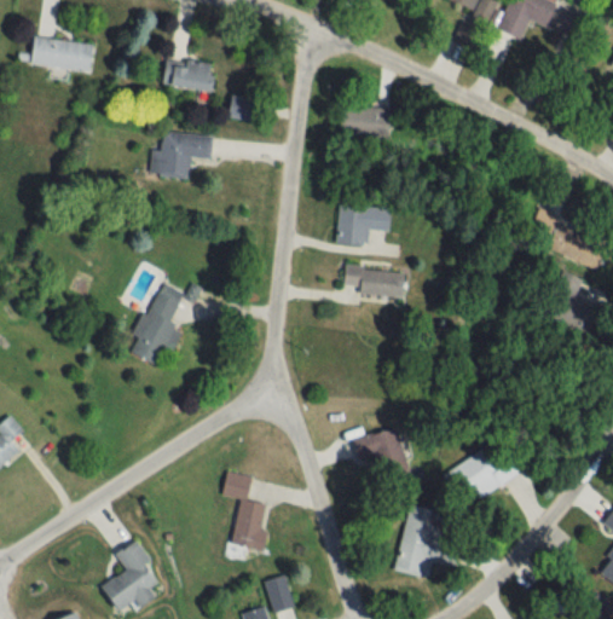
[(485,21),(493,0),(441,0),(441,4),(485,21)]
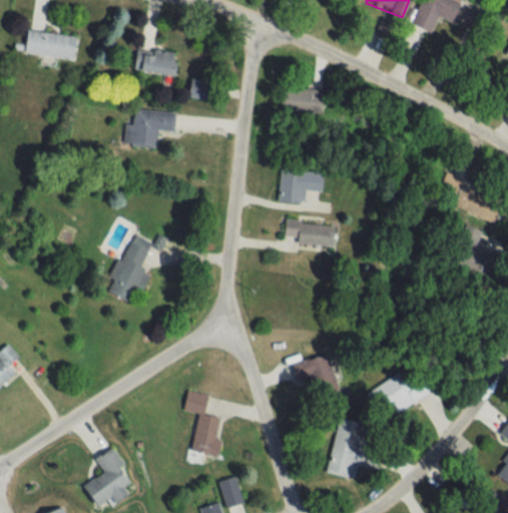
[(419,0),(409,25),(429,34),(435,18),(448,23),(457,0),(419,0)]
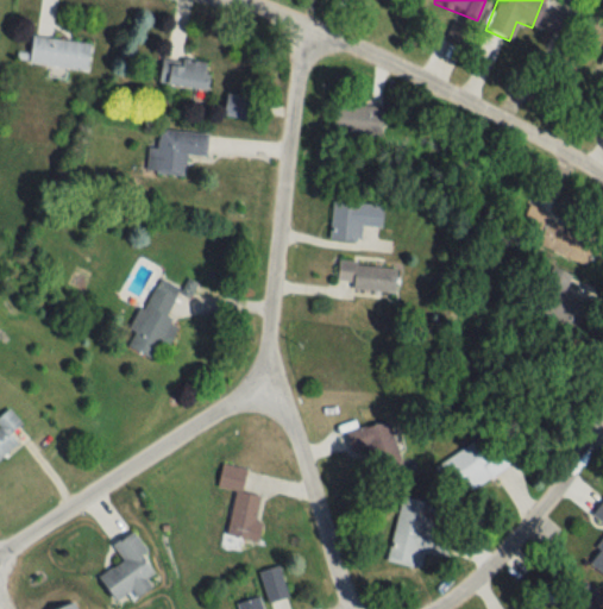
[(90,73),(94,45),(31,37),(27,64),(90,73)]
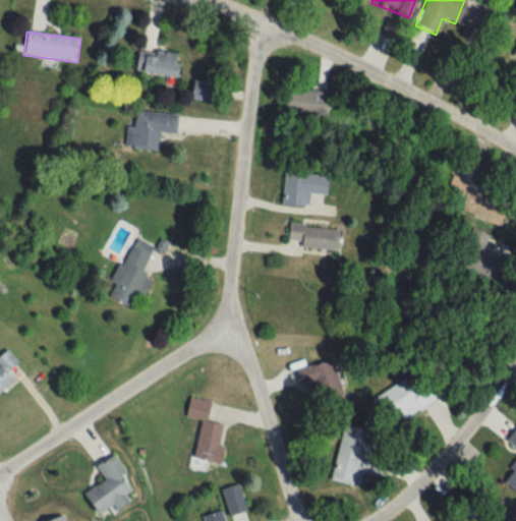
[(139,48),(134,70),(172,79),(178,57),(139,48)]
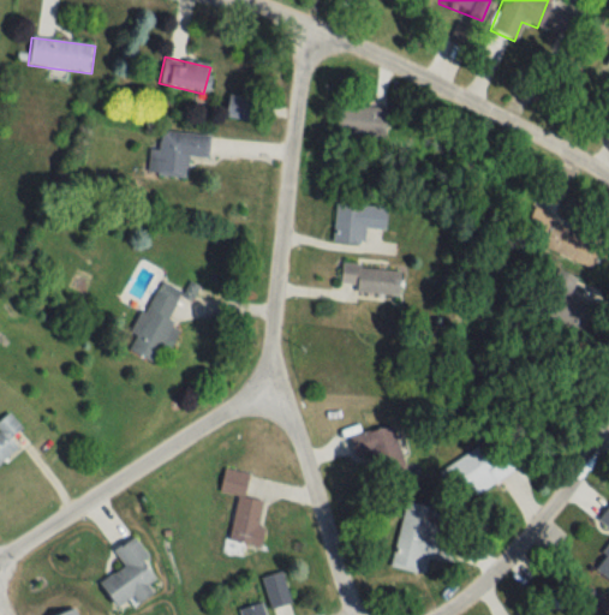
[(225,118),(240,118),(240,99),(225,99),(225,118)]
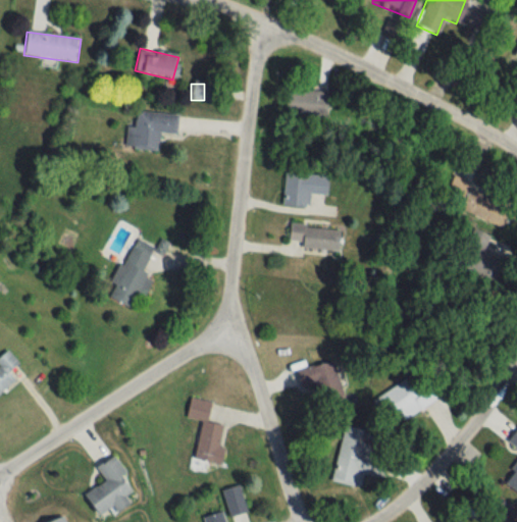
[(286,114),(322,114),(322,91),(286,91),(286,114)]
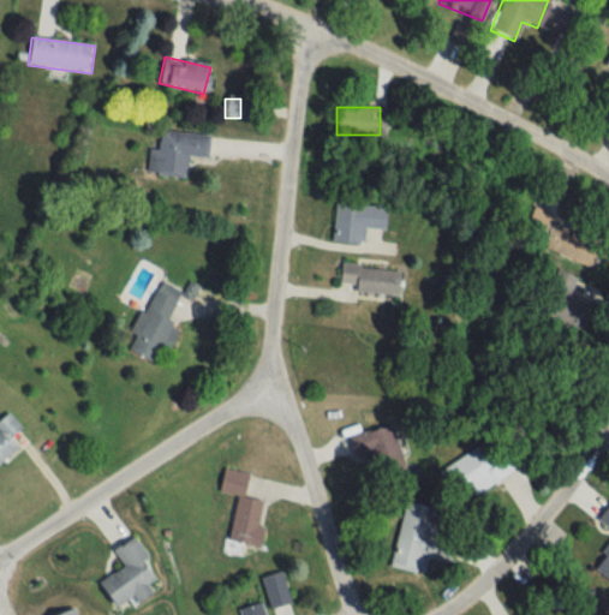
[(149,174),(185,177),(187,156),(209,157),(210,135),(161,132),(160,150),(151,149),(149,174)]
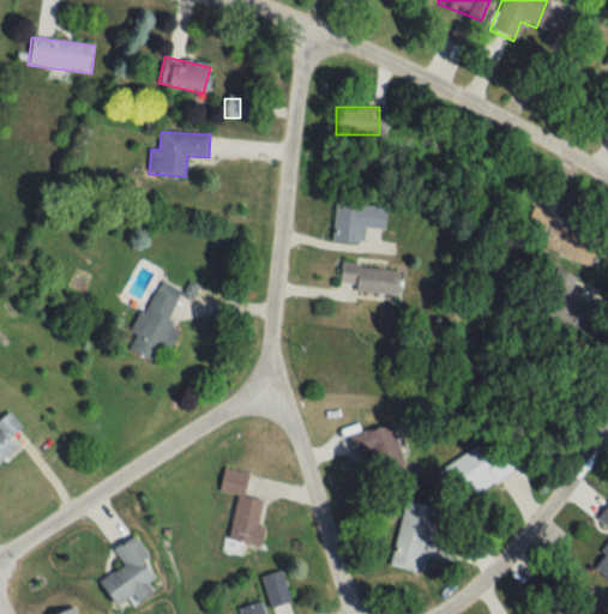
[(386,206),(336,203),(333,242),(365,244),(366,229),(385,230),(386,206)]
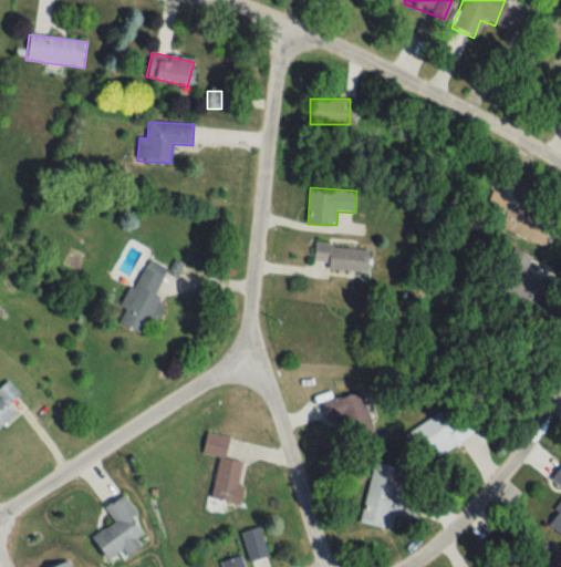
[(504,218),(499,229),(549,247),(559,218),(490,194),(485,212),(504,218)]
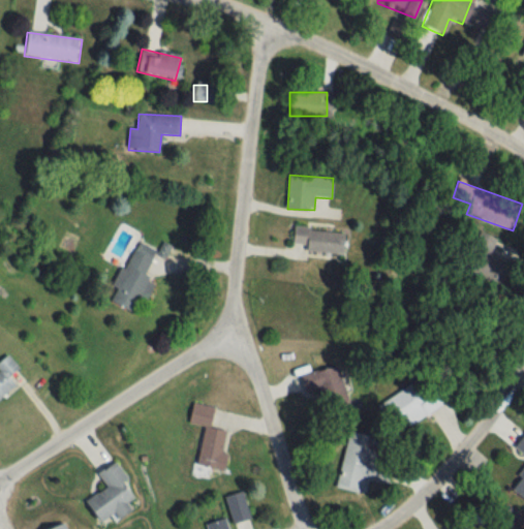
[(512,244),(472,227),(456,265),(496,282),(512,244)]
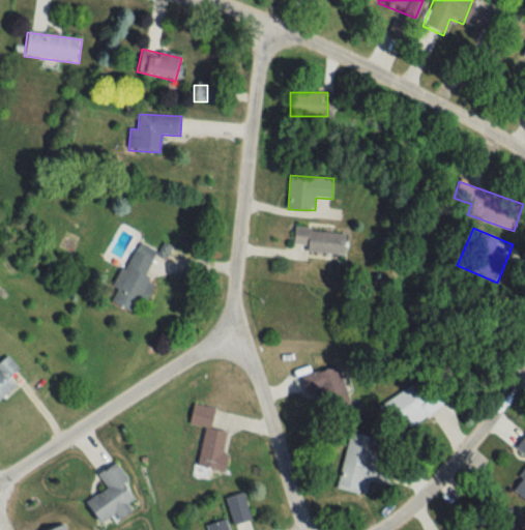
[(345,232),(294,230),(293,252),(345,254),(345,232)]
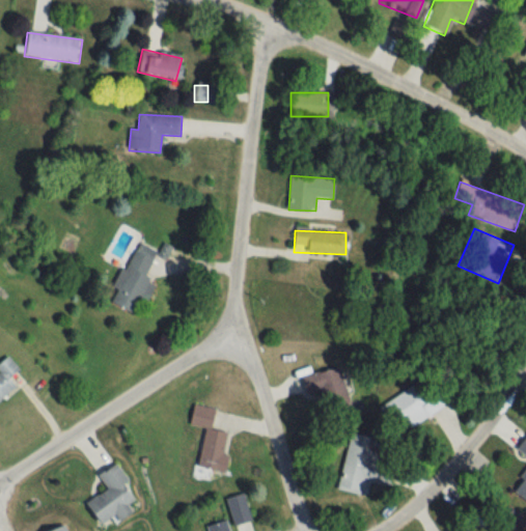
[(158,251),(137,242),(116,289),(117,289),(112,304),(132,312),(137,299),(148,304),(157,283),(146,279),(158,251)]
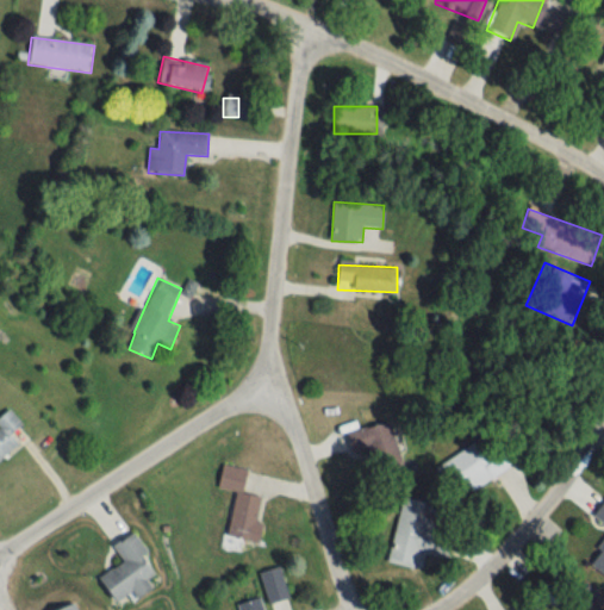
[(0,460),(19,444),(11,435),(24,425),(11,409),(0,416),(0,460)]
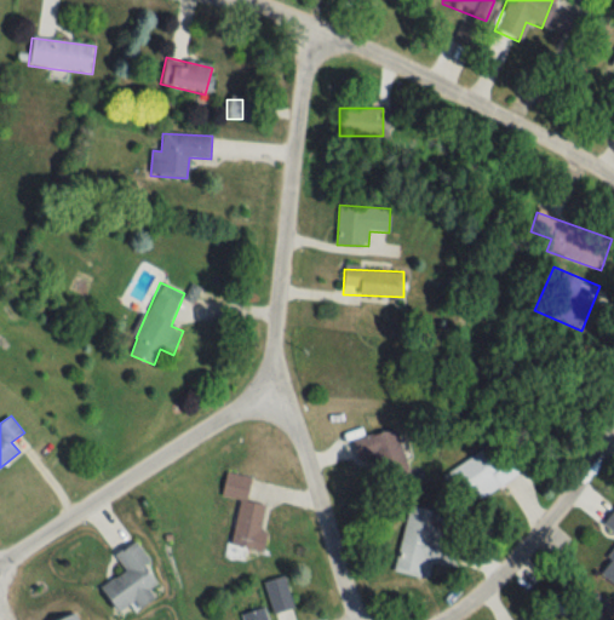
[(354,440),(357,459),(392,452),(389,434),(354,440)]
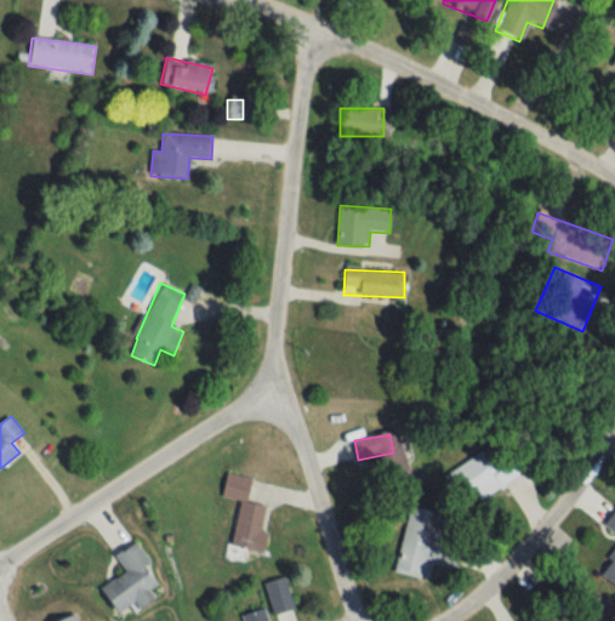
[(519,479),(500,443),(449,471),(467,506),(519,479)]
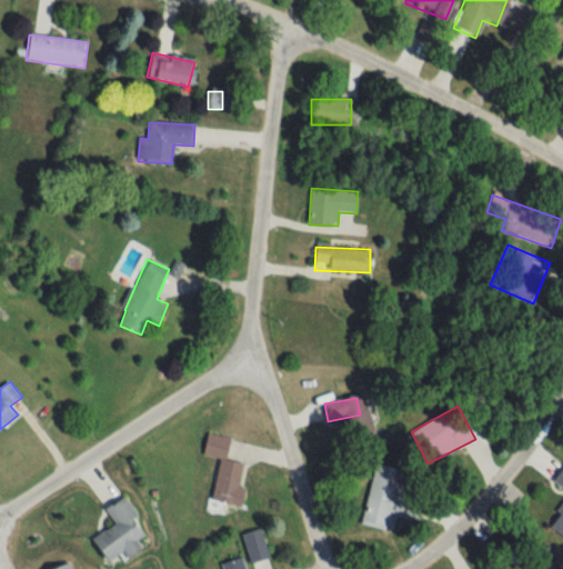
[(241,507),(249,465),(228,461),(232,438),(209,433),(204,456),(222,459),(213,501),(241,507)]
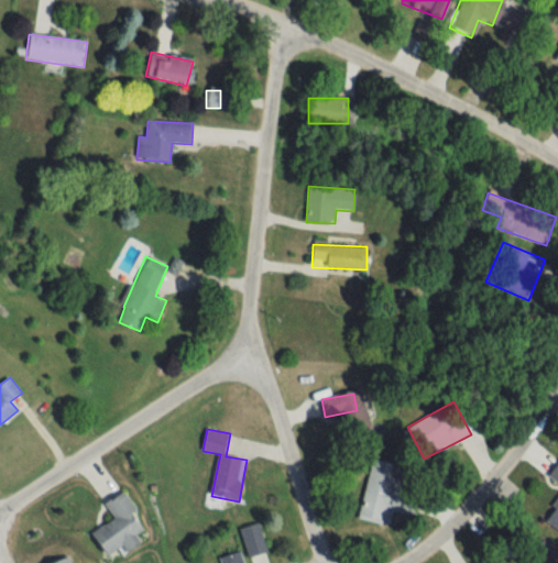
[(557,465),(549,476),(557,482),(557,500),(544,519),(557,530),(557,465)]
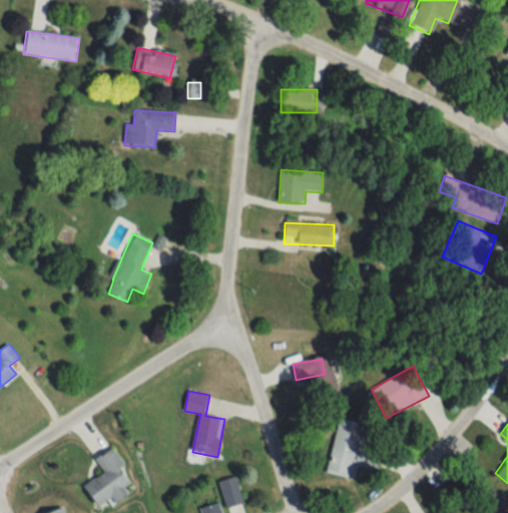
[(327,472),(356,479),(359,467),(377,471),(381,454),(362,450),(366,432),(338,425),(327,472)]
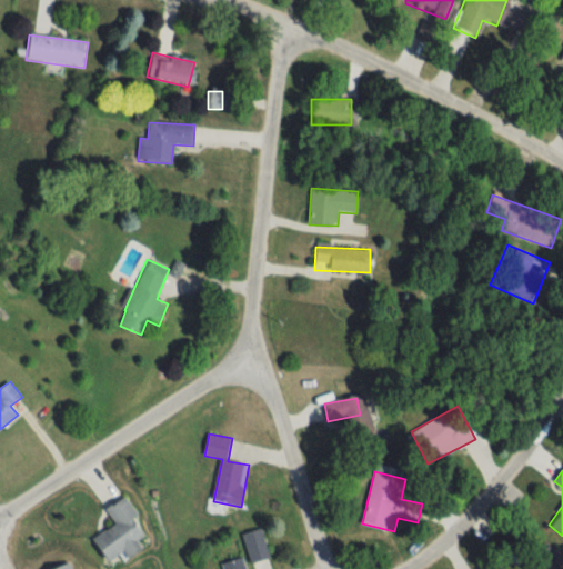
[(147,536),(126,496),(104,507),(114,525),(90,538),(103,562),(122,552),(126,558),(142,549),(138,540),(147,536)]
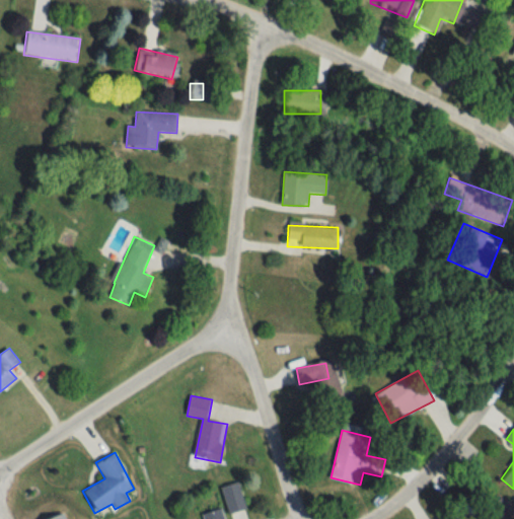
[(222,488),(230,514),(247,509),(239,482),(222,488)]
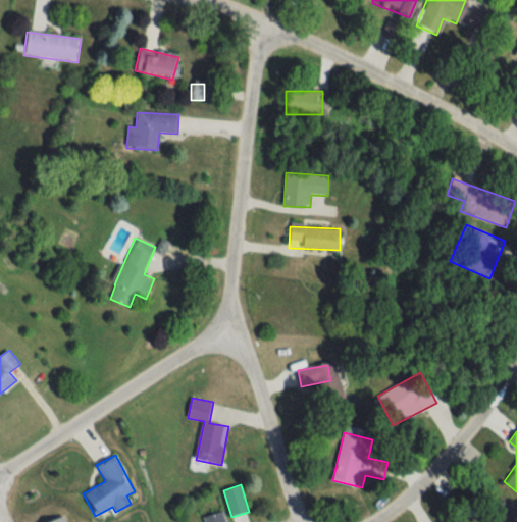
[(204,517),(205,521),(227,521),(224,511),(204,517)]
